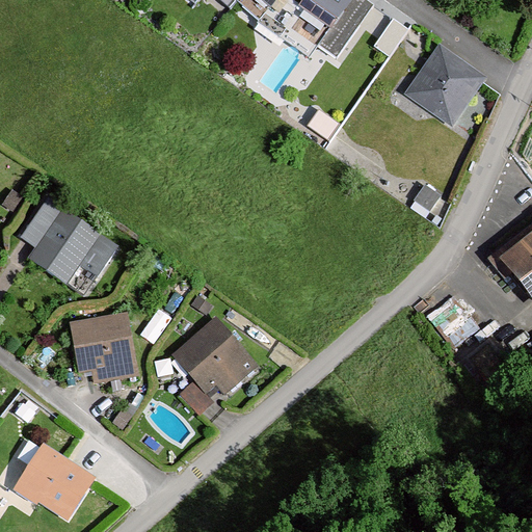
[(233,0),(310,56),(317,47),(334,59),(374,6),(365,0),(233,0)]
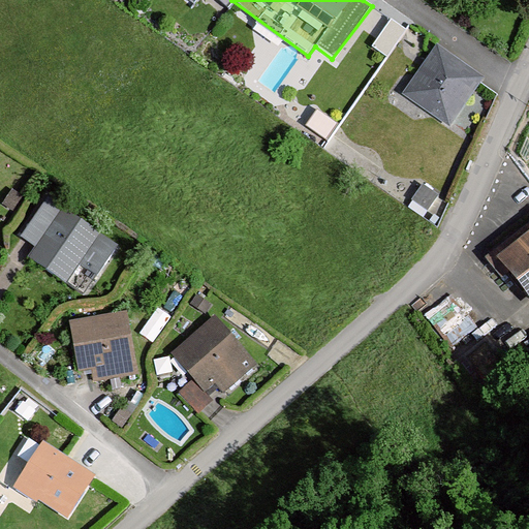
[(391,52),(409,24),(394,13),(374,41),(391,52)]
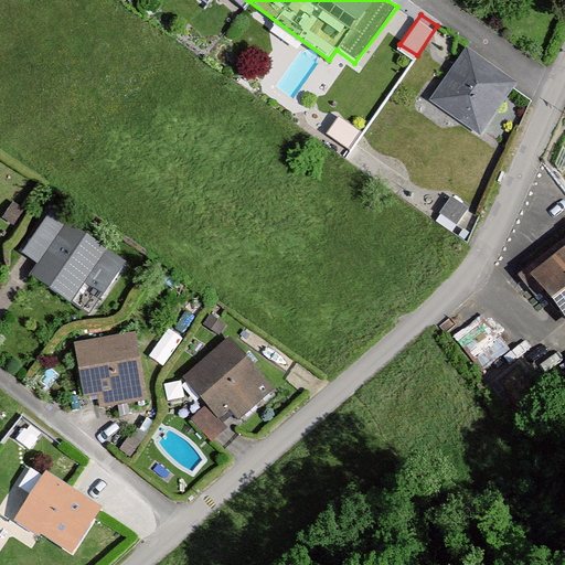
[(433,102),(478,132),(511,85),(465,54),(433,102)]
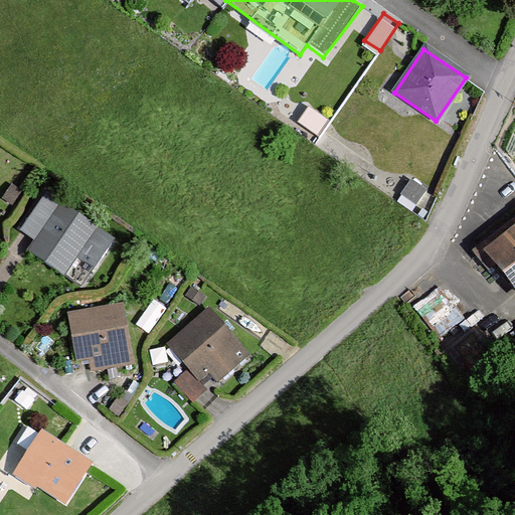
[(25,248),(80,286),(114,236),(44,190),(18,227),(32,236),(25,248)]
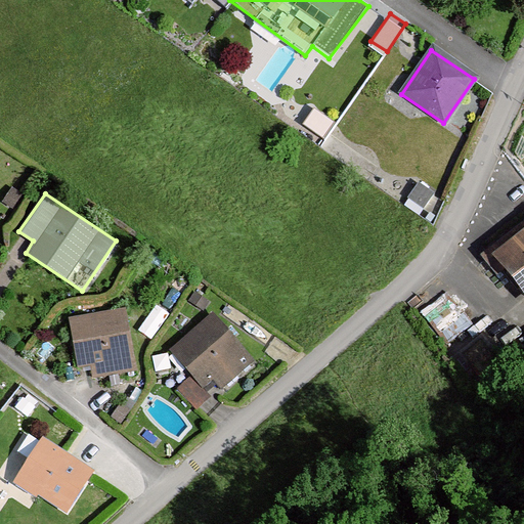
[(523,300),(523,234),(492,261),(523,300)]
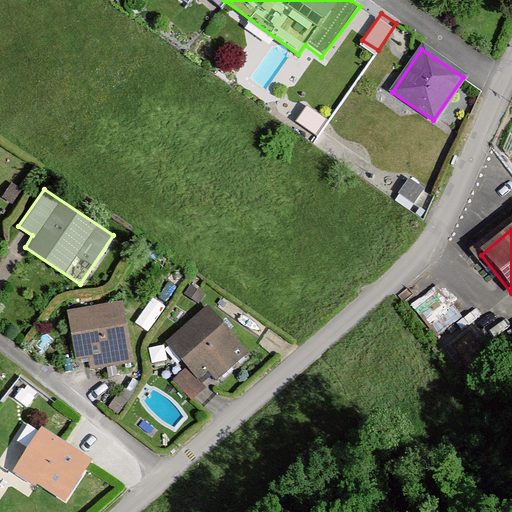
[(129,353),(121,300),(67,308),(75,361),(129,353)]
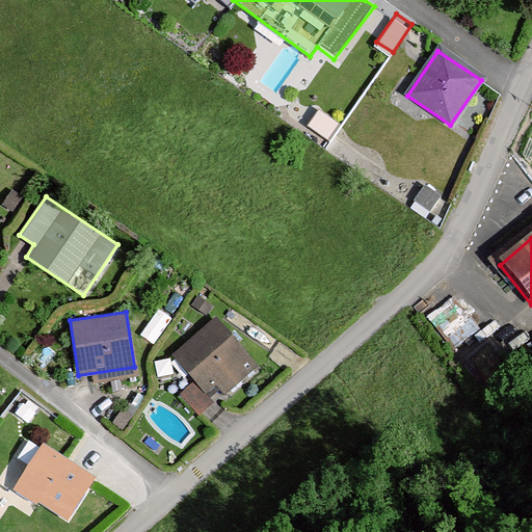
[(214,399),(253,364),(212,319),(173,354),(214,399)]
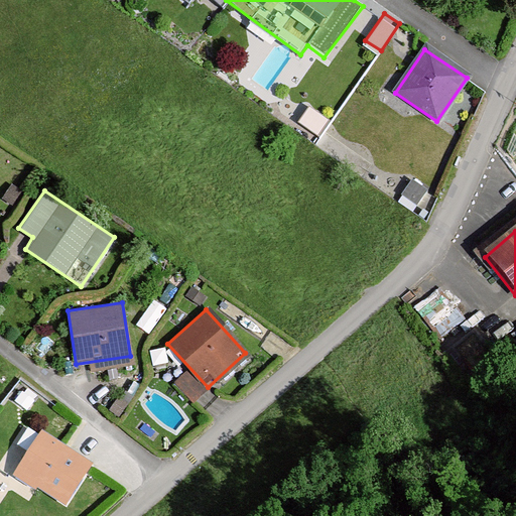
[(16,477),(62,506),(88,466),(40,437),(16,477)]
